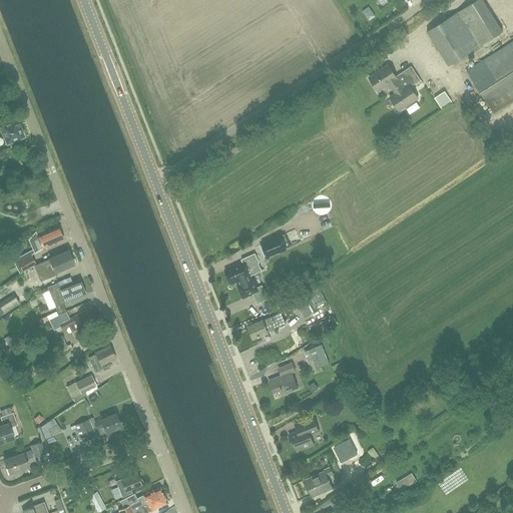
[(448,65),(502,31),(482,0),(476,0),(427,32),(448,65)]
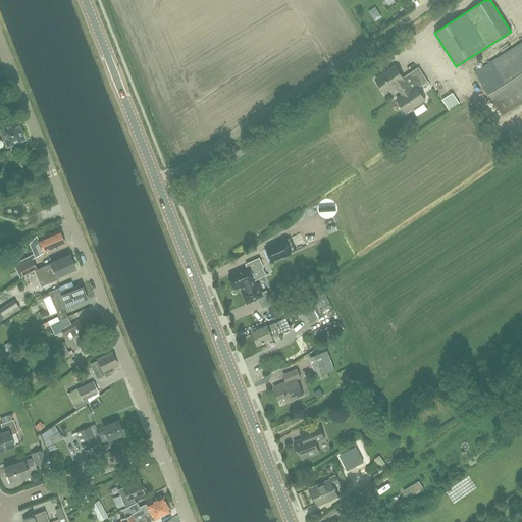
[(503,115),(521,102),(521,42),(475,71),(503,115)]
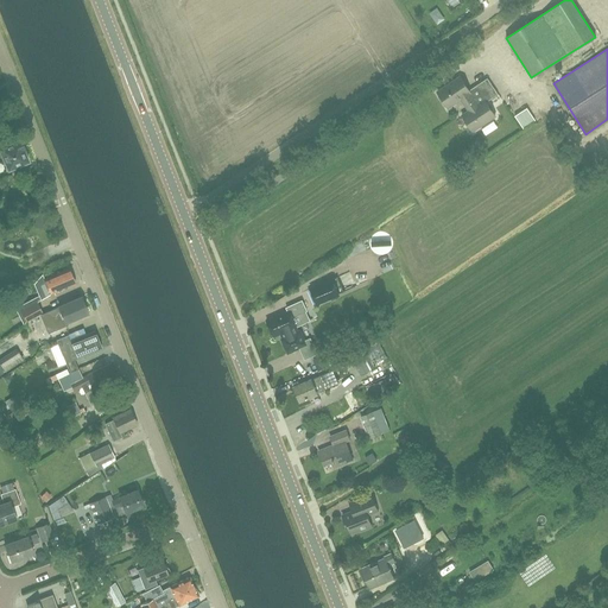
[(464,103),(492,86),(487,78),(469,90),(460,77),(437,92),(448,108),(461,99),(464,103)]
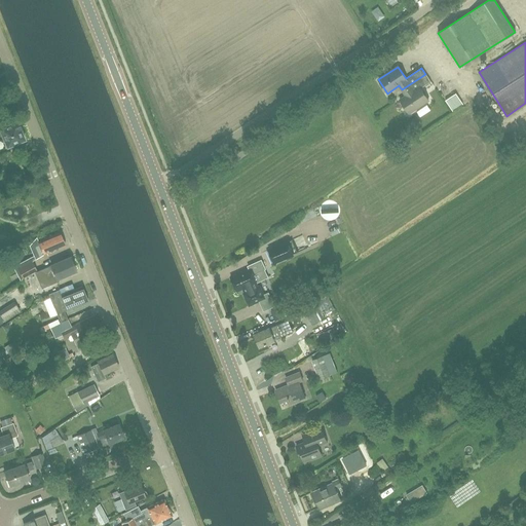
[(425,74),(402,89),(406,96),(400,100),(409,114),(428,101),(420,88),(430,81),(425,74)]
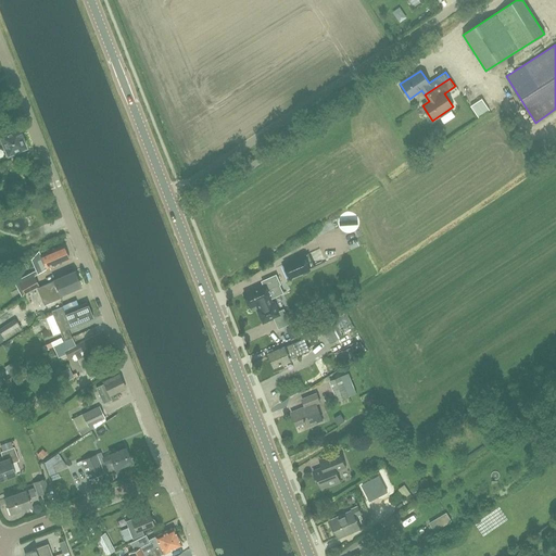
[(488,98),(476,105),(483,117),(495,110),(488,98)]
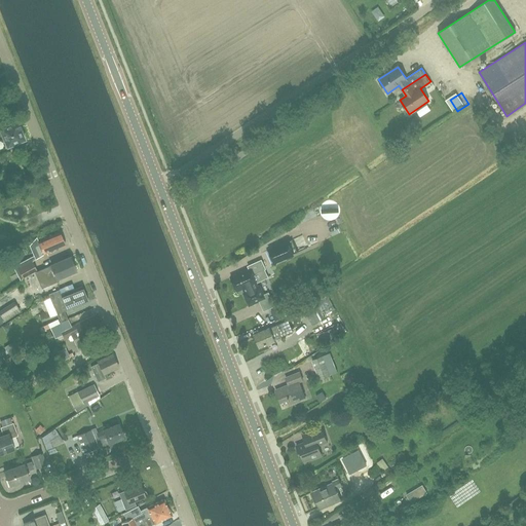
[(25,139),(21,128),(22,128),(17,119),(0,126),(0,135),(1,135),(7,147),(11,145),(13,151),(25,146),(22,140),(25,139)]
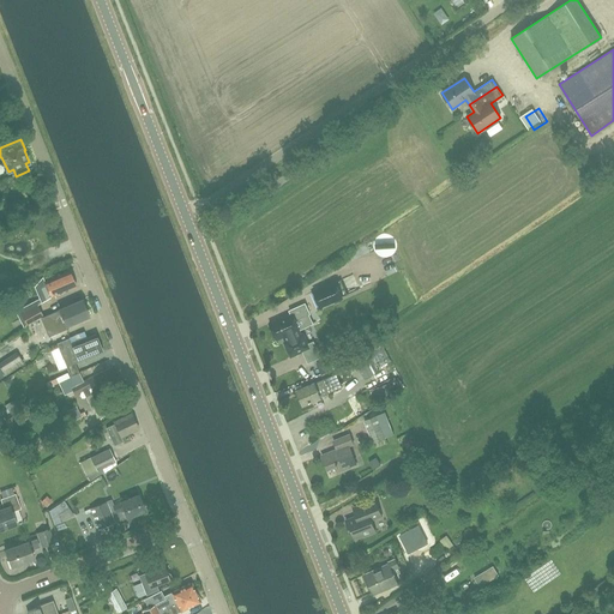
[(76,286),(70,271),(44,282),(42,276),(34,286),(38,298),(35,300),(18,309),(26,324),(43,315),(37,305),(52,296),(76,286)]
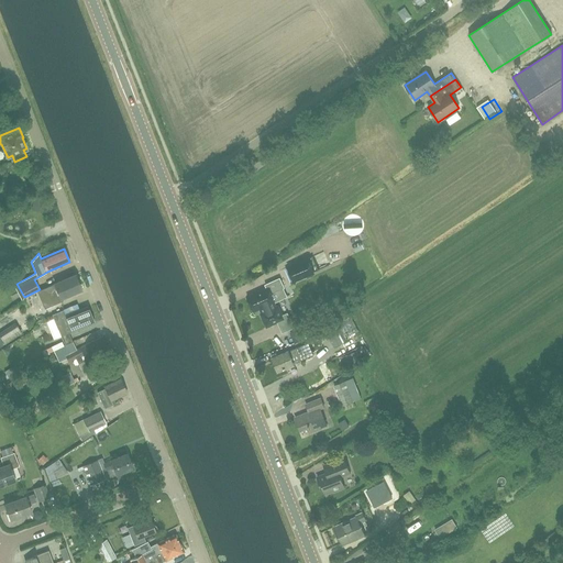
[(294,280),(313,272),(307,257),(287,266),(294,280)]
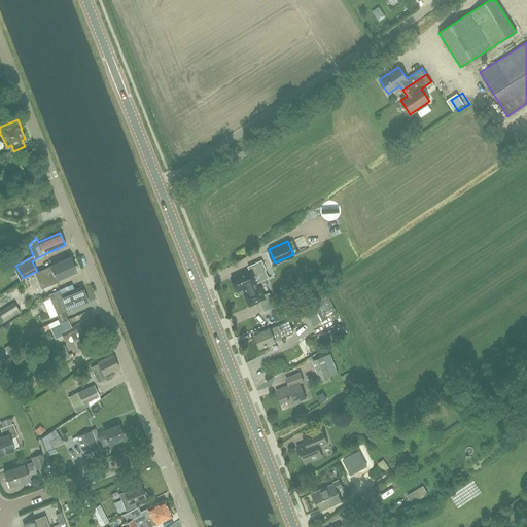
[(42,287),(58,281),(57,278),(76,270),(70,256),(51,265),(51,266),(47,268),(36,273),(39,281),(42,287)]
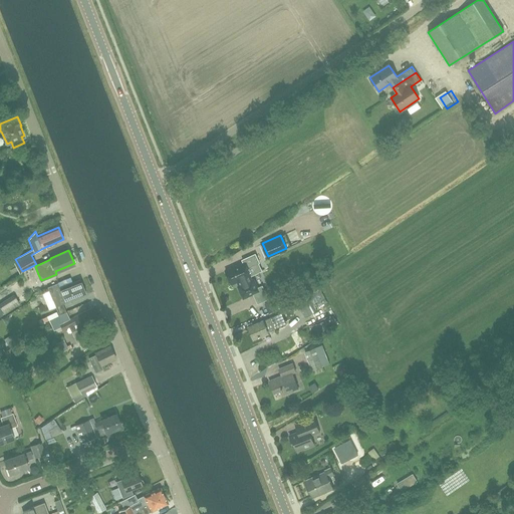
[(225,271),(232,284),(238,281),(240,286),(238,286),(243,298),(254,294),(255,297),(265,292),(263,286),(258,288),(254,279),(252,280),(250,276),(256,273),(257,270),(255,264),(259,262),(255,254),(243,260),(244,262),(225,271)]
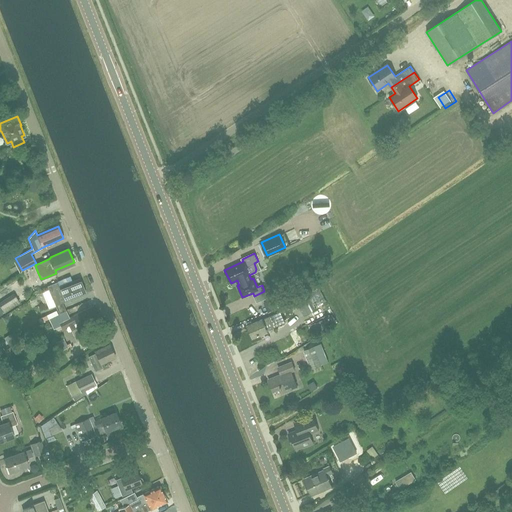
[(86,293),(79,278),(60,286),(58,282),(47,287),(55,306),(86,293)]
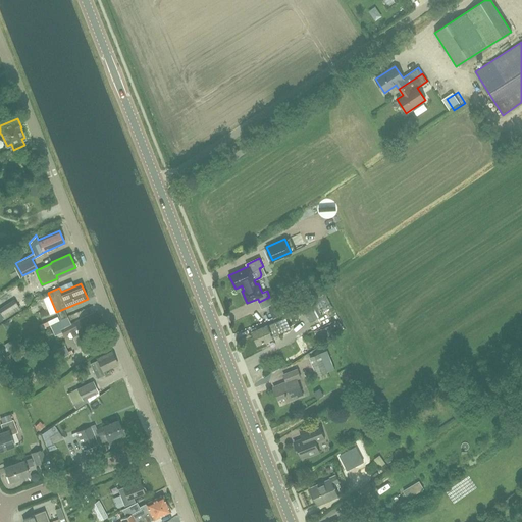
[(0,321),(20,309),(14,299),(0,307),(0,321)]
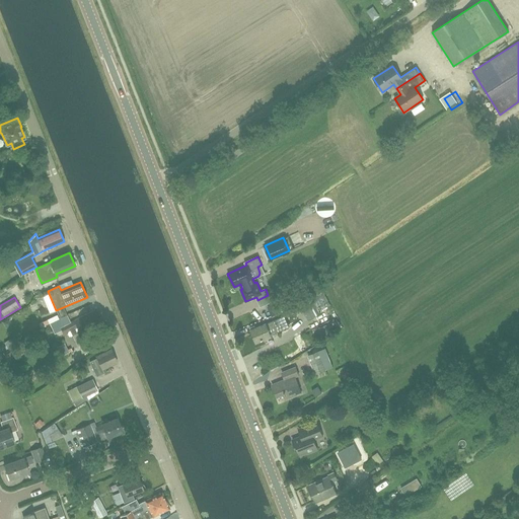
[(50,324),(54,334),(61,330),(63,334),(69,330),(72,336),(77,345),(89,339),(85,330),(100,323),(93,310),(70,322),(67,315),(59,319),(50,324)]
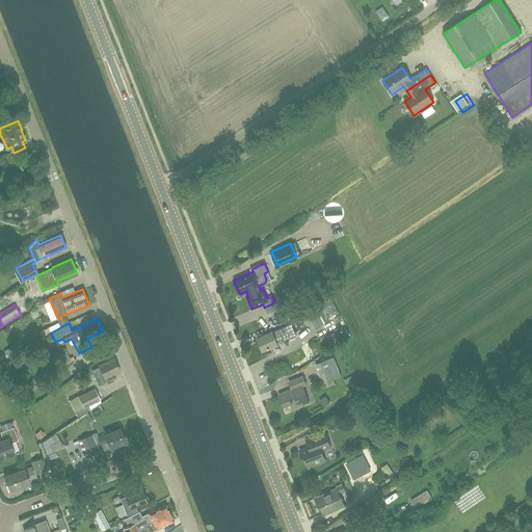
[(51,333),(60,327),(58,323),(44,329),(46,334),(51,331),(51,333)]
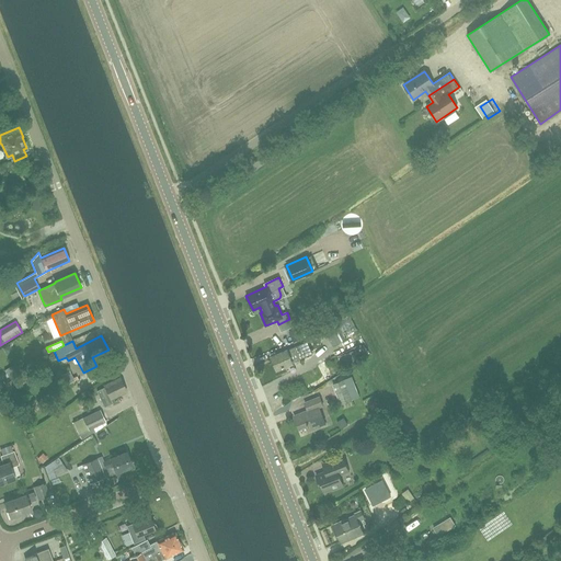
[(276,370),(293,363),(293,362),(312,353),(307,341),(271,357),(276,370)]
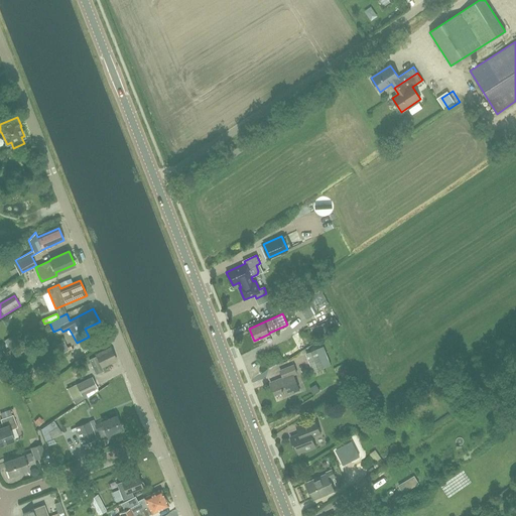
[(21,356),(33,352),(31,347),(19,351),(21,356)]
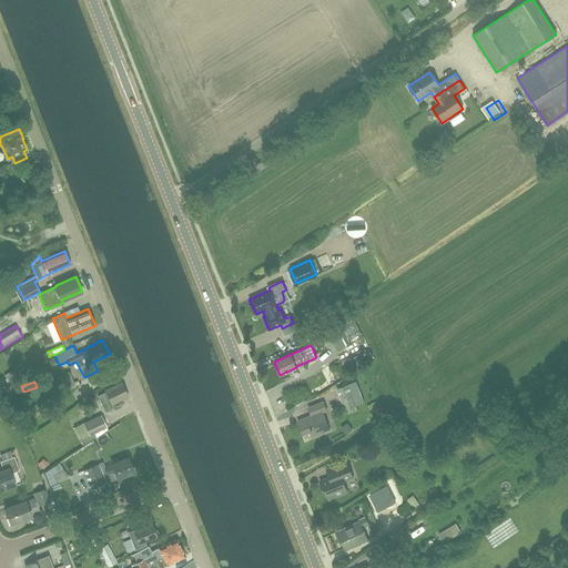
[(105,412),(113,408),(112,405),(128,396),(121,383),(104,391),(105,392),(98,396),(105,412)]
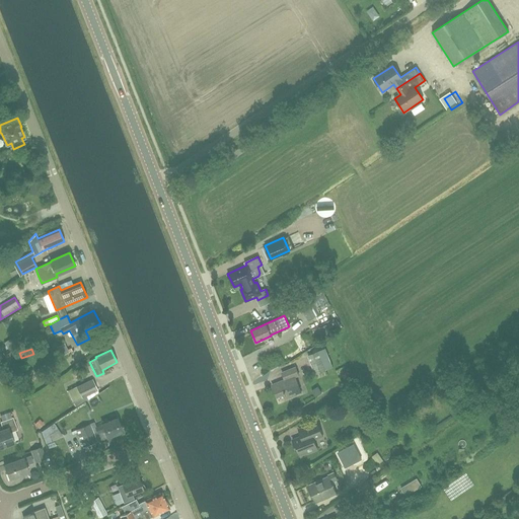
[(314,374),(325,370),(322,361),(326,359),(322,350),(307,356),(314,374)]
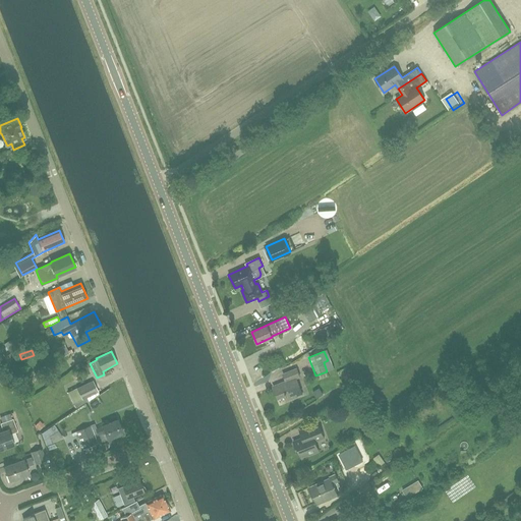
[(287,401),(302,395),(296,378),(299,377),(296,368),(287,372),(290,380),(273,387),(278,399),(285,396),(287,401)]
